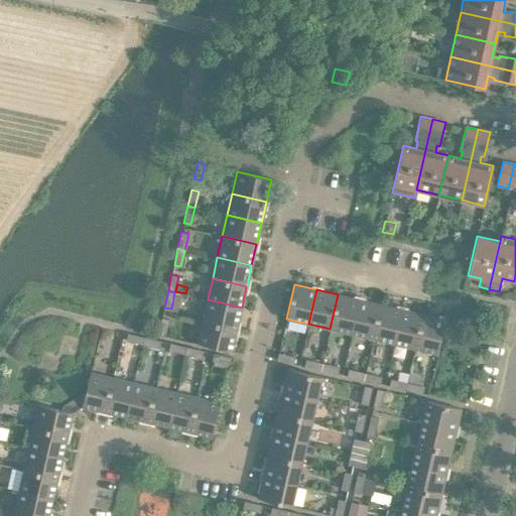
[(359,299),(338,294),(330,329),(351,334),(359,299)]
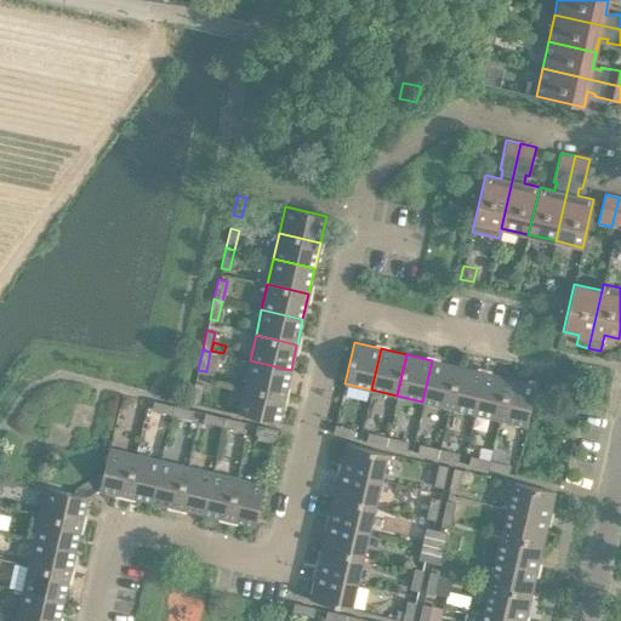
[(250,360),(244,386),(285,396),(291,370),(250,360)]
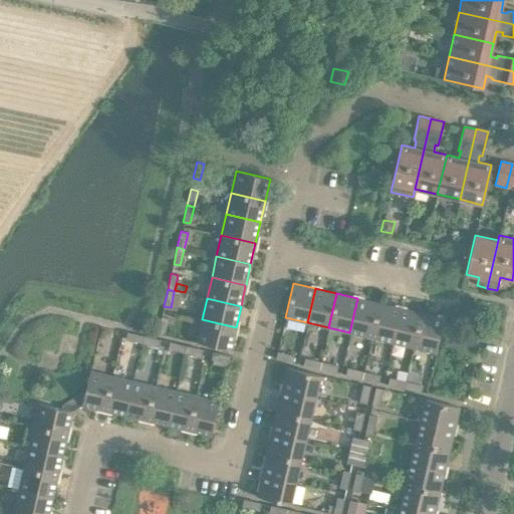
[(378,303),(357,298),(349,332),(370,337),(378,303)]
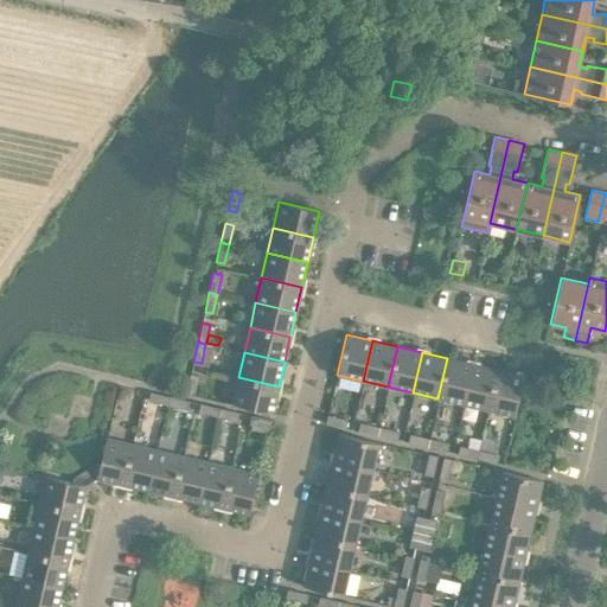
[(438,398),(464,404),(472,364),(447,358),(438,398)]
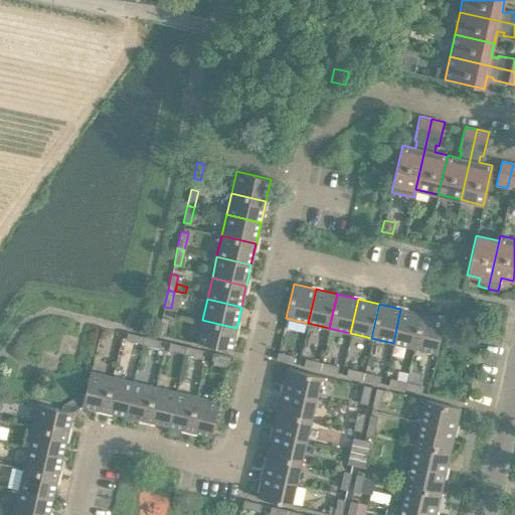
[(393,343),(414,348),(421,314),(400,309),(393,343)]
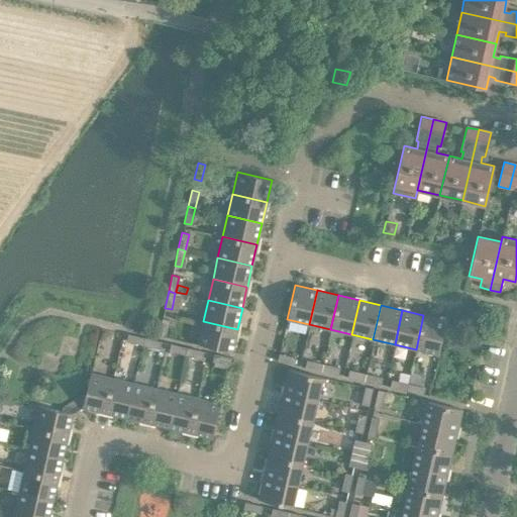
[(438,354),(446,320),(423,315),(416,349),(438,354)]
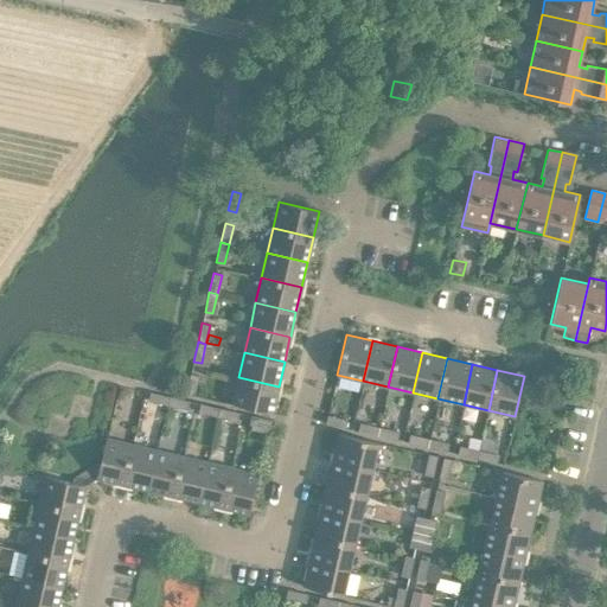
[(190,374),(186,394),(193,395),(198,376),(190,374)]
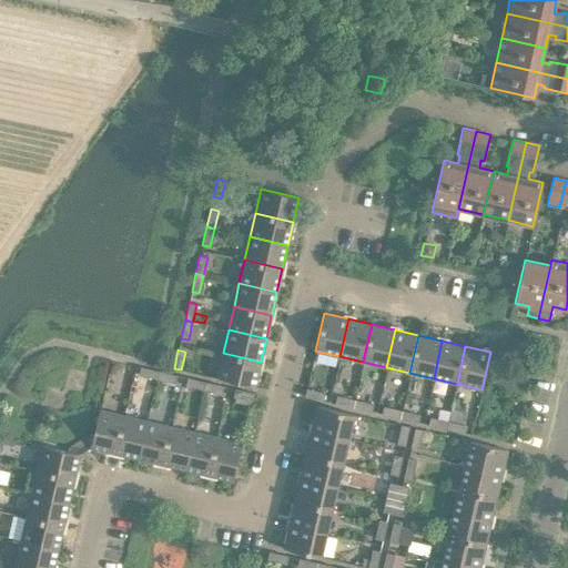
[(261,362),(223,353),(217,378),(255,387),(261,362)]
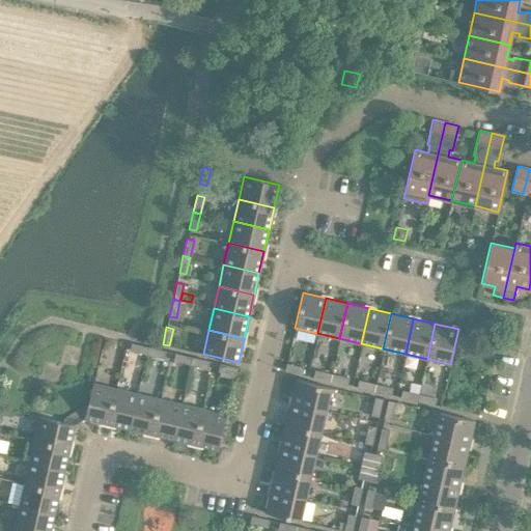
[(130,350),(146,354),(148,347),(132,343),(130,350)]
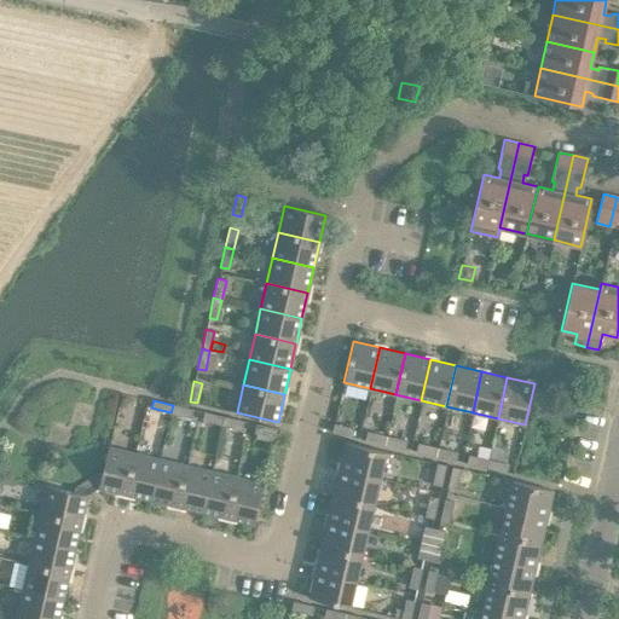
[(191,417),(192,409),(173,405),(171,412),(191,417)]
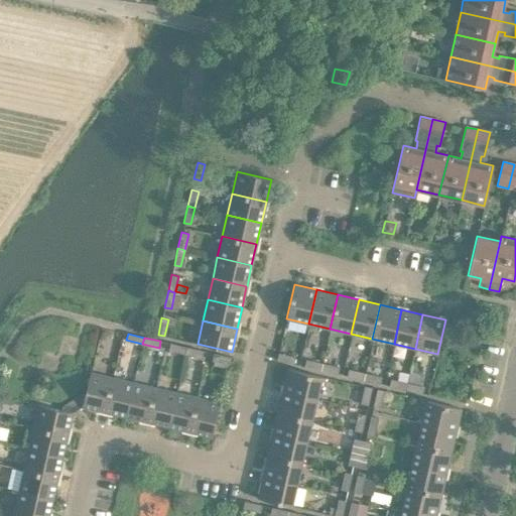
[(168,350),(184,354),(186,347),(170,344),(168,350)]
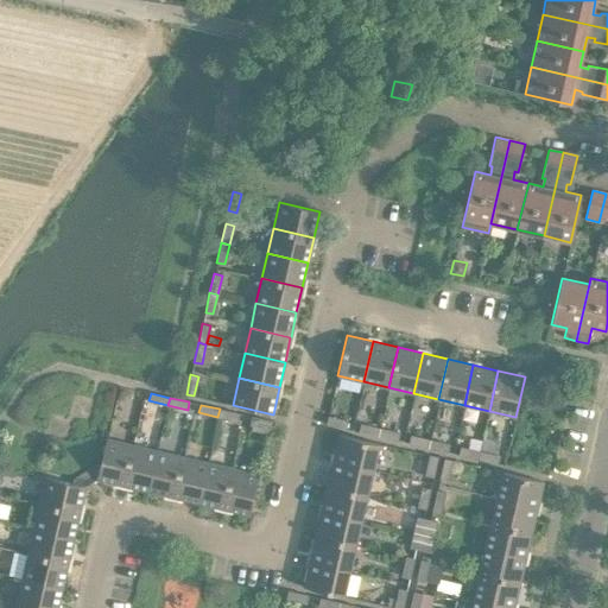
[(217,417),(238,422),(239,413),(220,409),(217,417)]
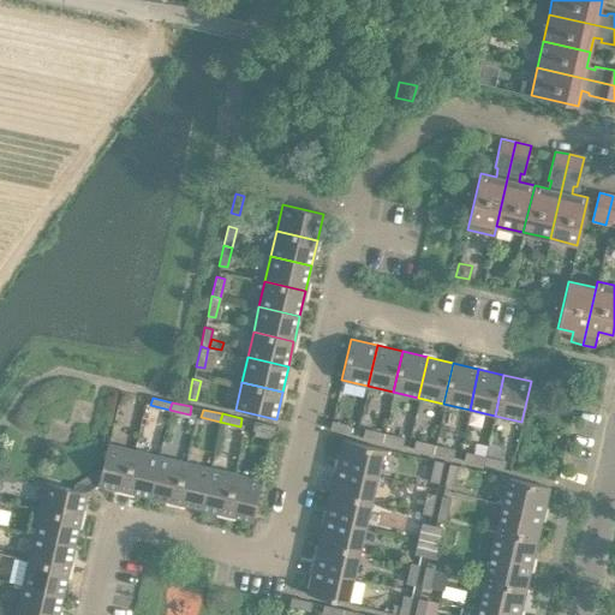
[(332,421),(330,429),(350,434),(352,425),(332,421)]
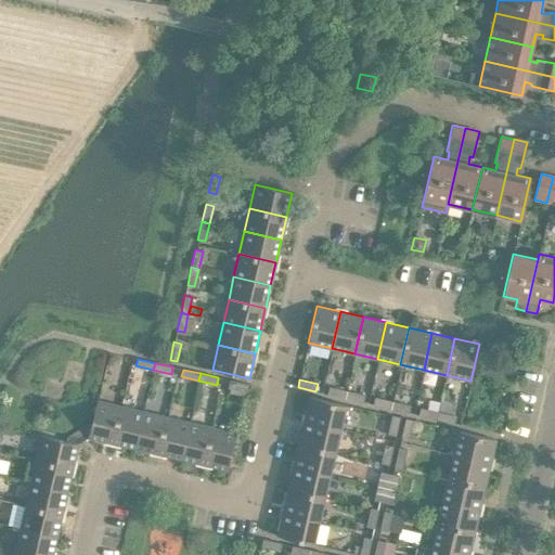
[(246,391),(247,384),(230,381),(228,387),(246,391)]
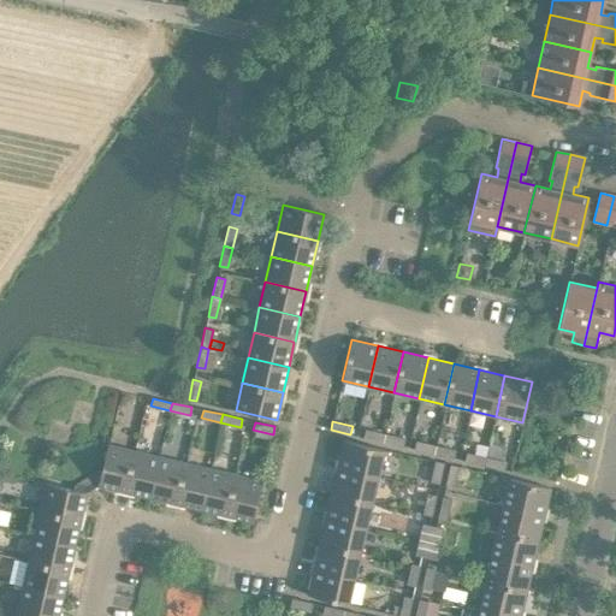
[(363,437),(383,442),(385,433),(366,430),(363,437)]
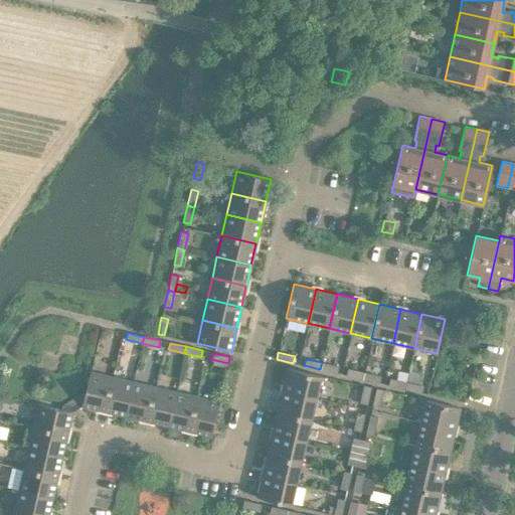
[(322,362),(320,369),(336,373),(338,366),(322,362)]
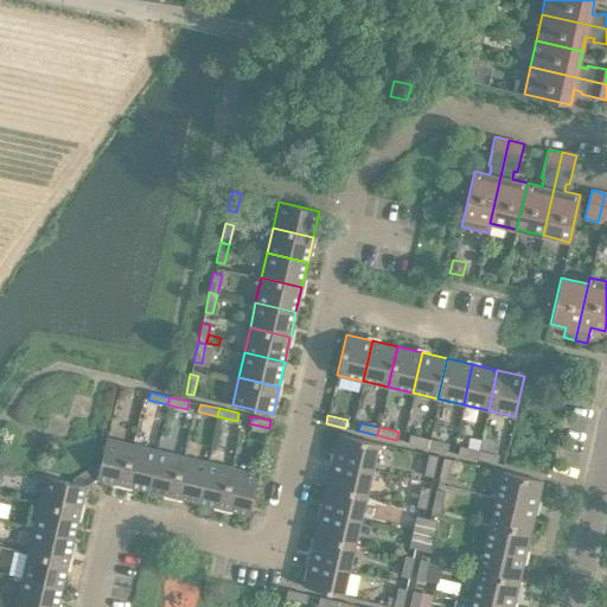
[(338,434),(332,460),(372,470),(378,442),(338,434)]
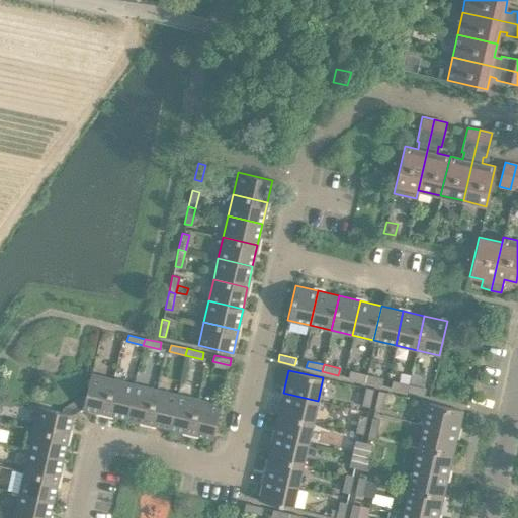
[(348,377),(364,381),(366,374),(350,370),(348,377)]
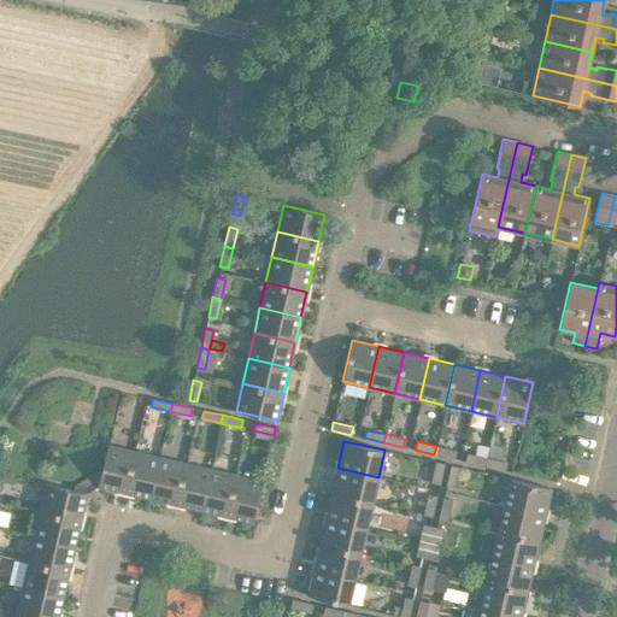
[(125,493),(134,452),(107,445),(101,472),(97,471),(86,479),(93,489),(98,486),(125,493)]
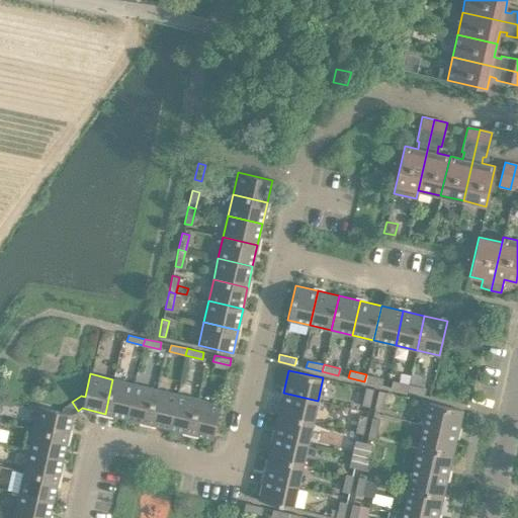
[(382,378),(366,374),(364,381),(380,385),(382,378)]
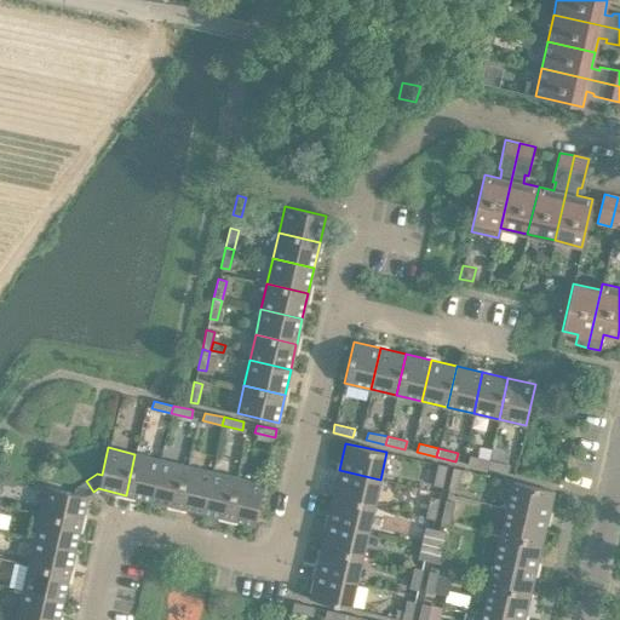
[(492,448),(489,460),(506,464),(509,452),(492,448)]
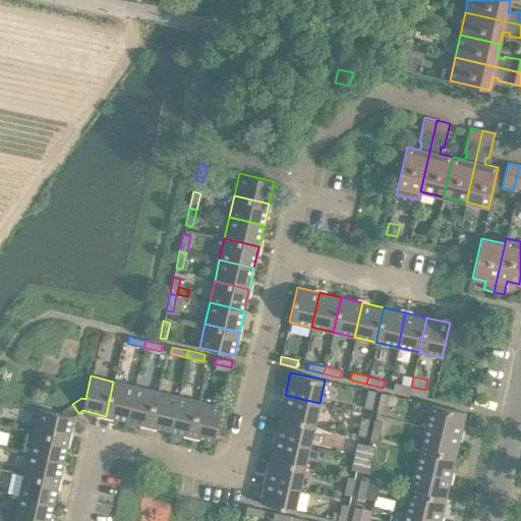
[(135,386),(113,382),(106,416),(127,420),(135,386)]
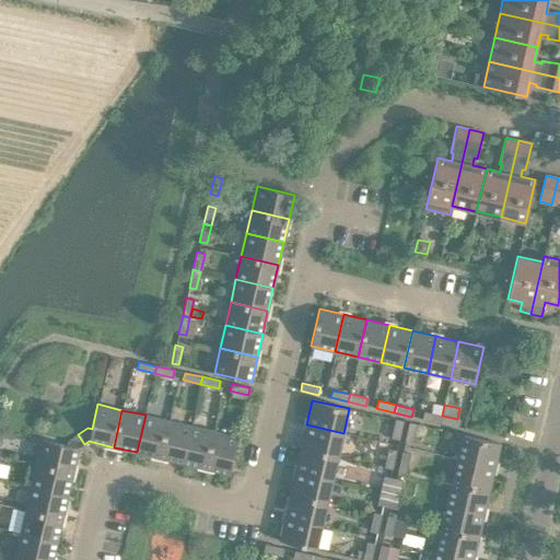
[(422,419),(440,423),(442,416),(424,411),(422,419)]
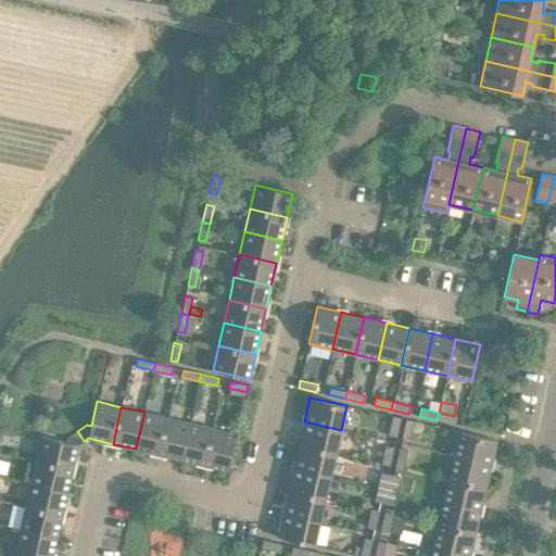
[(167,417),(144,412),(136,449),(159,454),(167,417)]
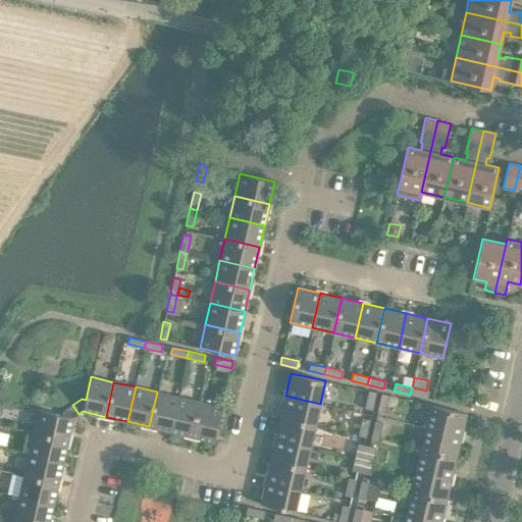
[(426,390),(412,387),(410,395),(427,398),(428,392),(426,390)]
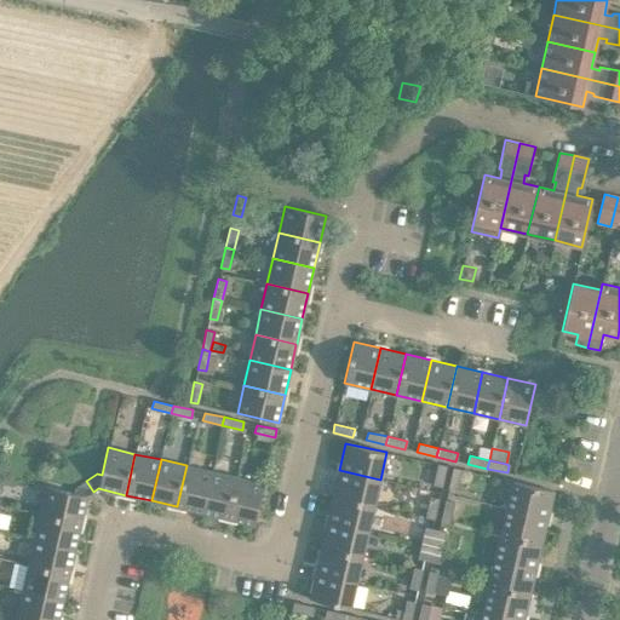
[(435,465),(426,463),(424,472),(432,474),(435,465)]
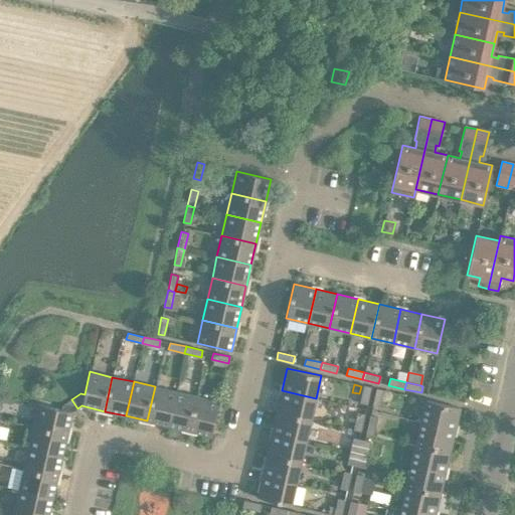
[(366,403),(370,387),(364,385),(360,402),(366,403)]
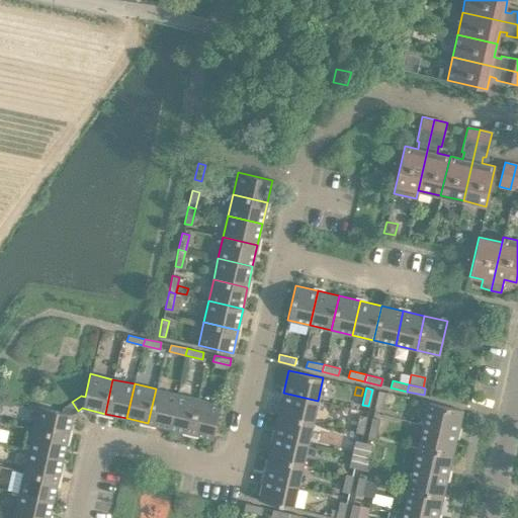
[(148,423),(169,428),(177,394),(156,389),(148,423)]
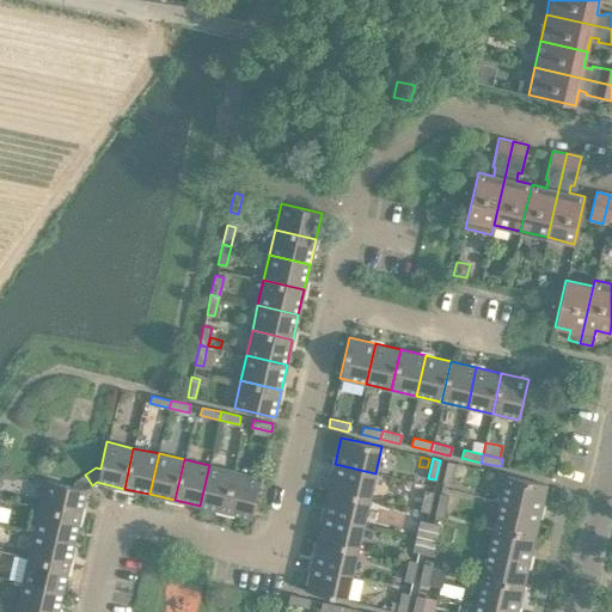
[(451,483),(456,464),(447,461),(442,482),(451,483)]
